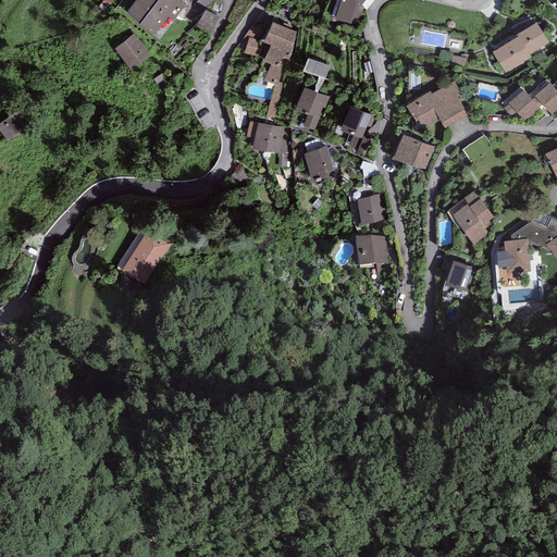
[(173,21),(185,4),(180,0),(136,0),(126,14),(155,35),(168,16),(173,21)]
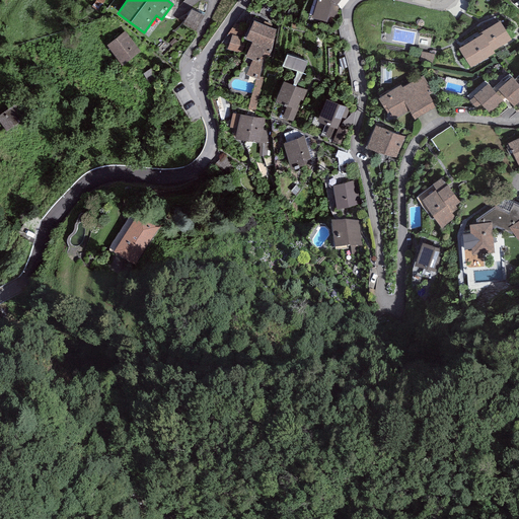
[(316,0),(312,18),(326,22),(328,17),(337,18),(338,9),(344,0),(316,0)]
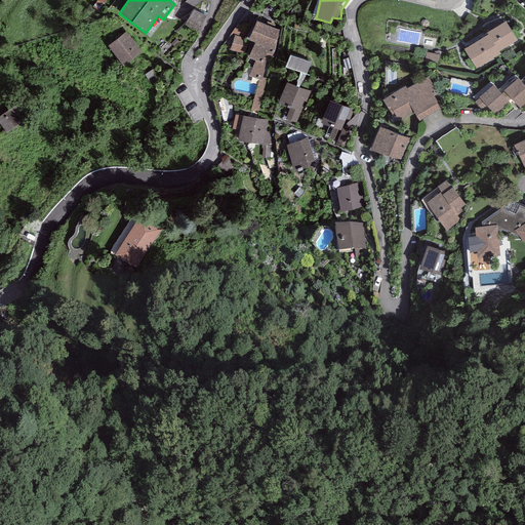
[(197,32),(206,16),(194,9),(185,25),(197,32)]
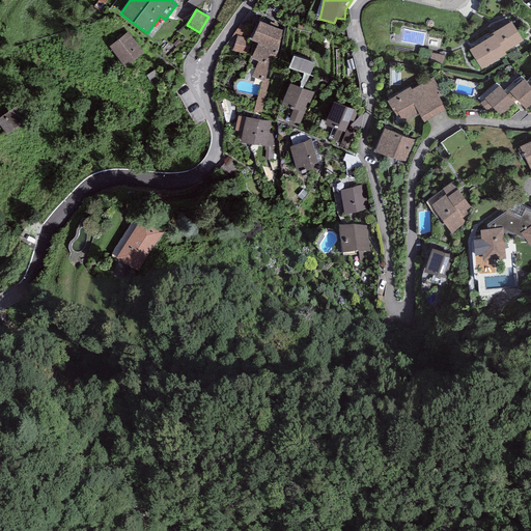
[(259,22),(251,40),(258,43),(251,58),(258,61),(251,76),(262,81),(253,112),(266,115),(276,81),(266,79),(269,61),(268,60),(270,56),(278,58),(285,31),(259,22)]
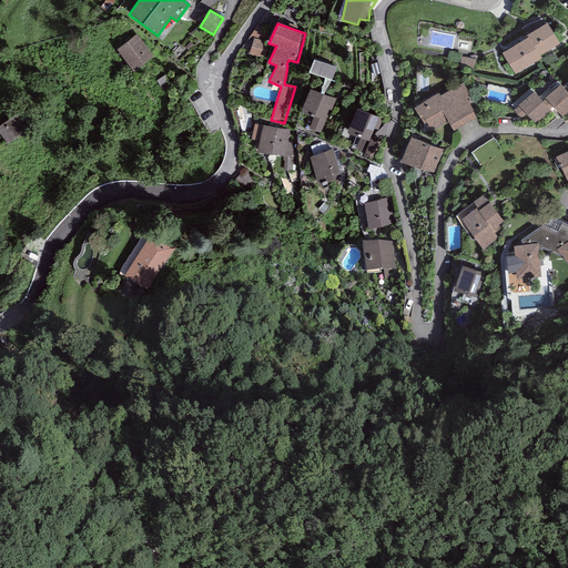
[(547,23),(527,36),(528,38),(540,57),(560,44),(547,23)]
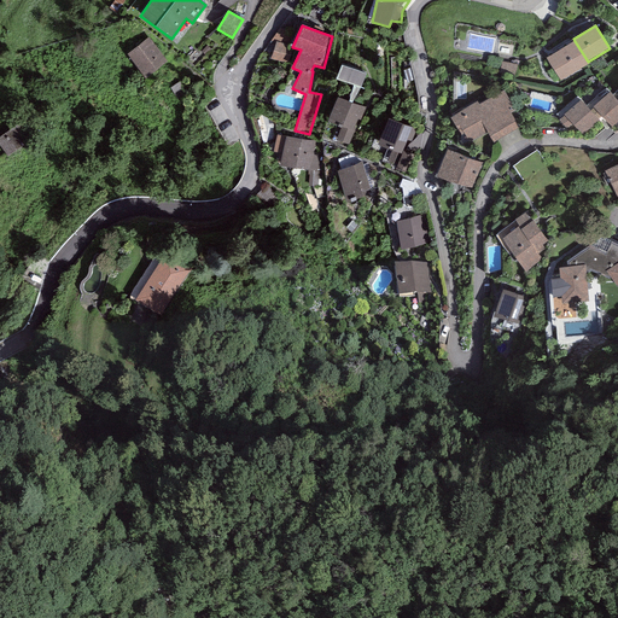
[(167,62),(149,38),(127,54),(145,79),(167,62)]
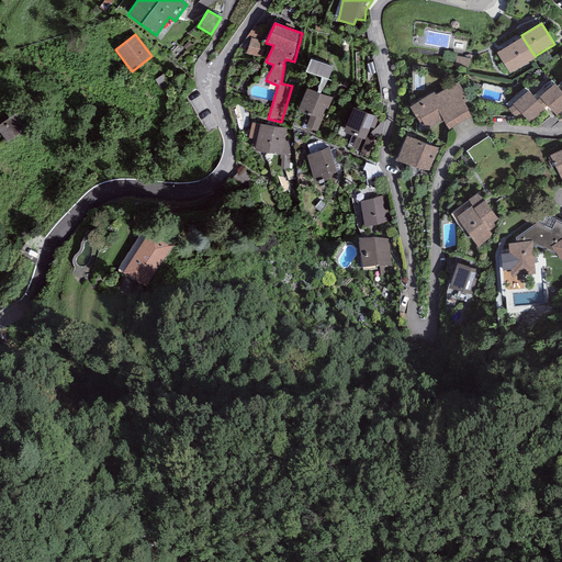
[(536,58),(535,56),(523,37),(497,53),(510,74),(536,58)]
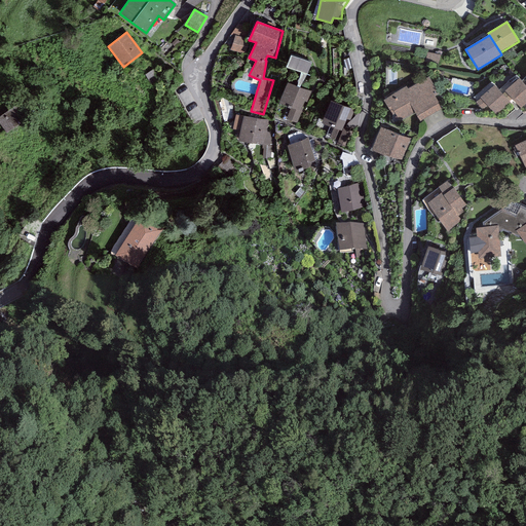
[(311,63),(291,55),(287,67),(301,72),(307,74),(311,63)]
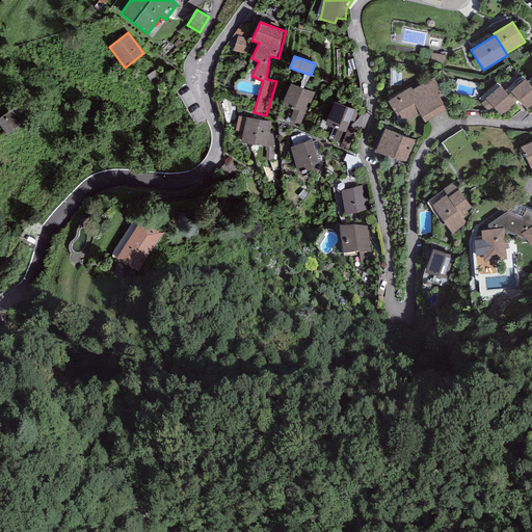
[(311,75),(304,73),(300,87),(312,91),(316,78),(311,75)]
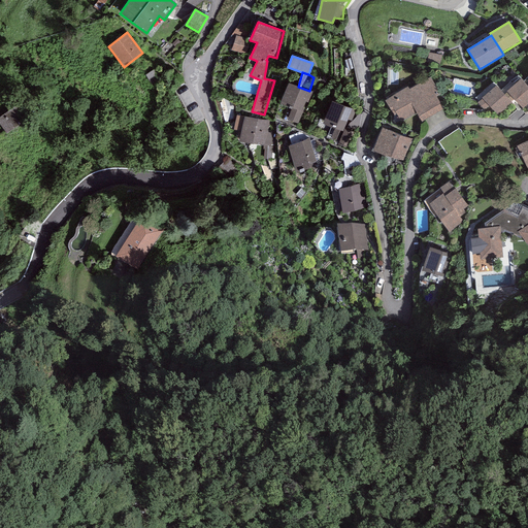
[(407,87),(385,100),(394,116),(397,114),(402,122),(416,113),(422,122),(443,108),(436,97),(440,94),(430,76),(409,89),(407,87)]
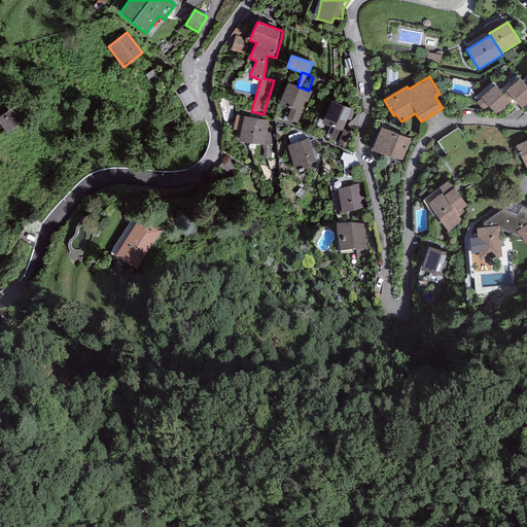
[(520,79),(505,92),(503,94),(510,101),(513,99),(521,109),(526,103),(526,86),(526,85),(520,79)]
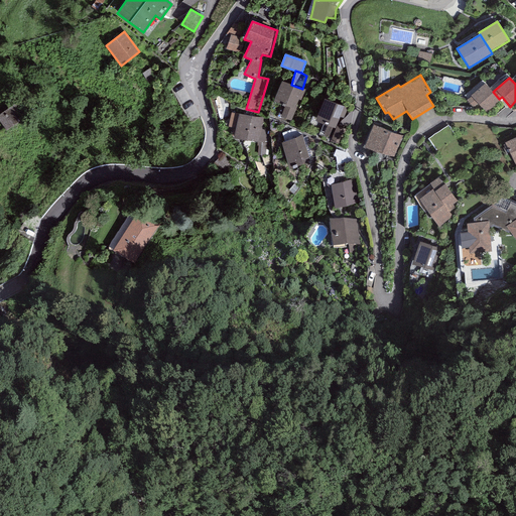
[(291,85),(281,81),(273,102),(284,106),(280,117),(291,121),(299,100),(300,101),(305,90),(302,89),(291,85)]
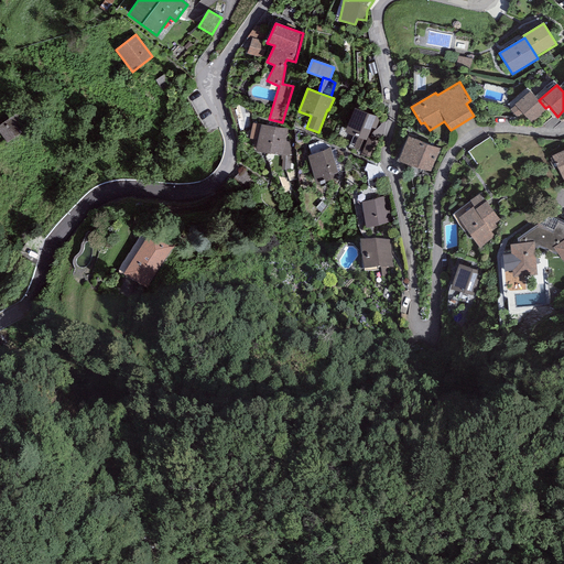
[(514,105),(516,106),(510,110),(518,119),(523,114),(531,123),(546,110),(545,108),(539,100),(531,91),(514,105)]
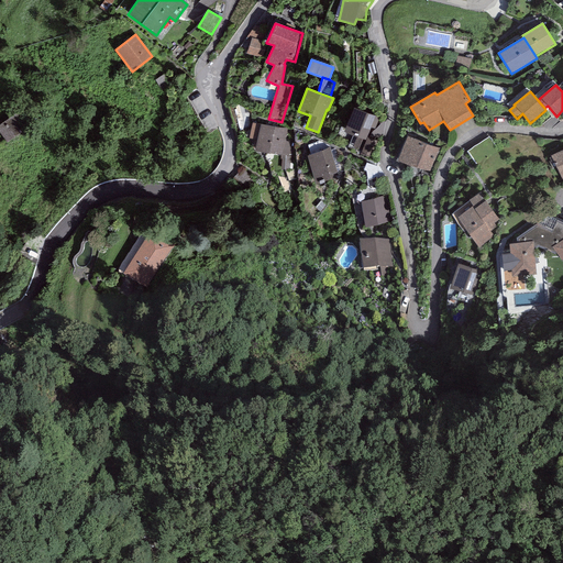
[(378,118),(353,108),(344,132),(353,135),(366,141),(367,138),(371,128),(374,129),(378,118)]
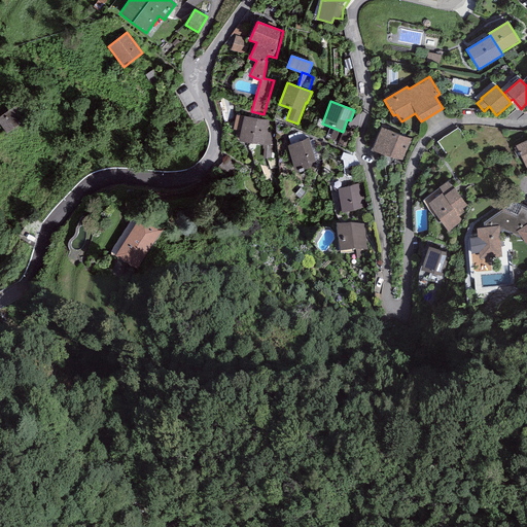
[(16,104),(0,116),(0,124),(7,134),(27,118),(16,104)]
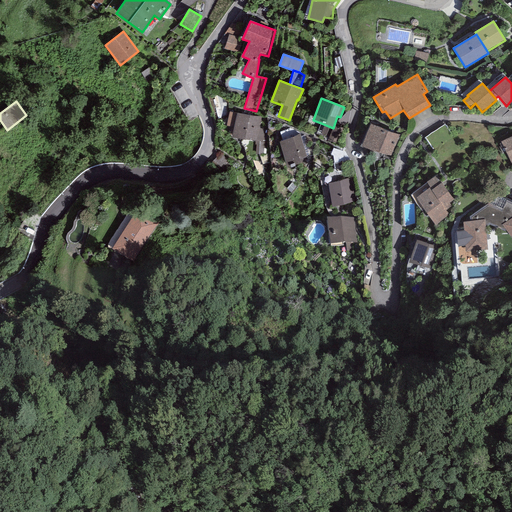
[(234,127),(236,113),(229,112),(227,126),(234,127)]
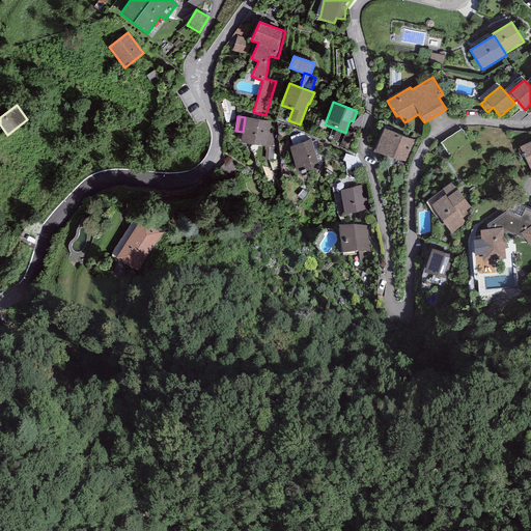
[(271,121),(245,117),(243,132),(241,142),(264,146),(274,147),(275,147),(278,134),(269,133),(271,121)]
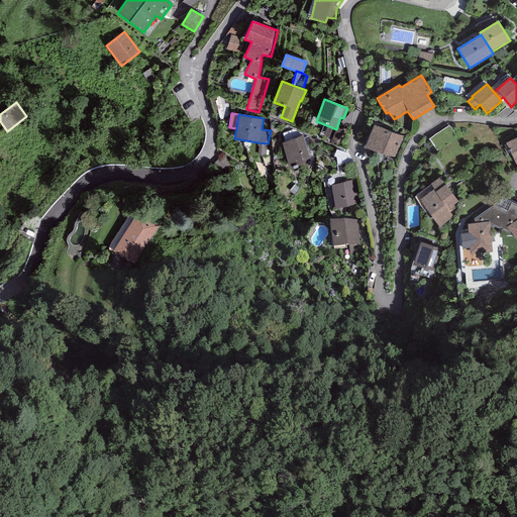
[(346,130),(337,126),(336,129),(324,124),(320,134),(332,139),(331,141),(340,145),(346,130)]
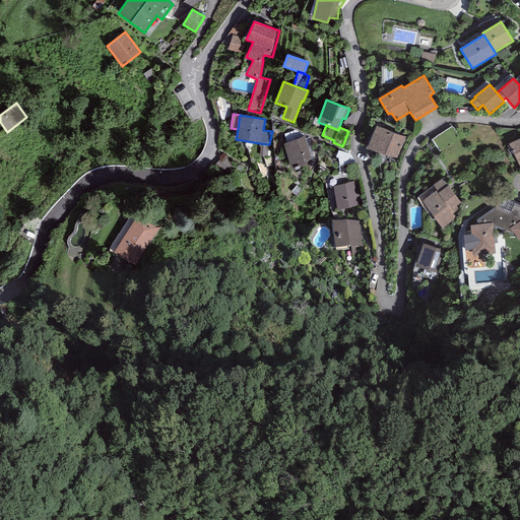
[(407,137),(377,126),(366,148),(397,158),(407,137)]
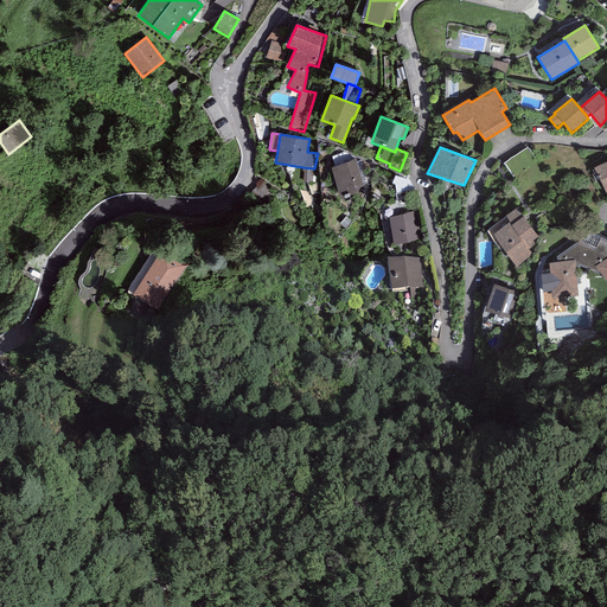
[(526,148),(504,164),(516,181),(538,166),(526,148)]
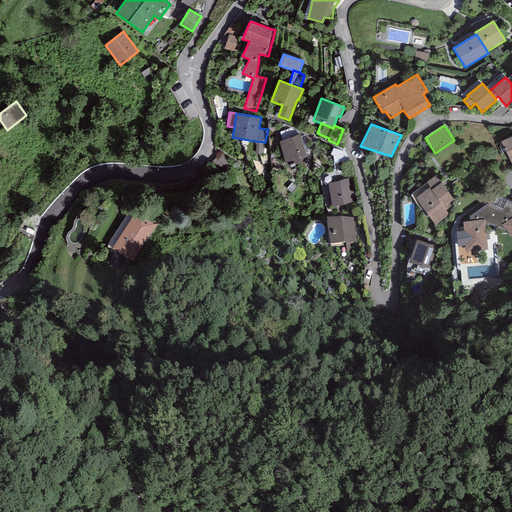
[(300,135),(279,141),(287,167),(308,161),(300,135)]
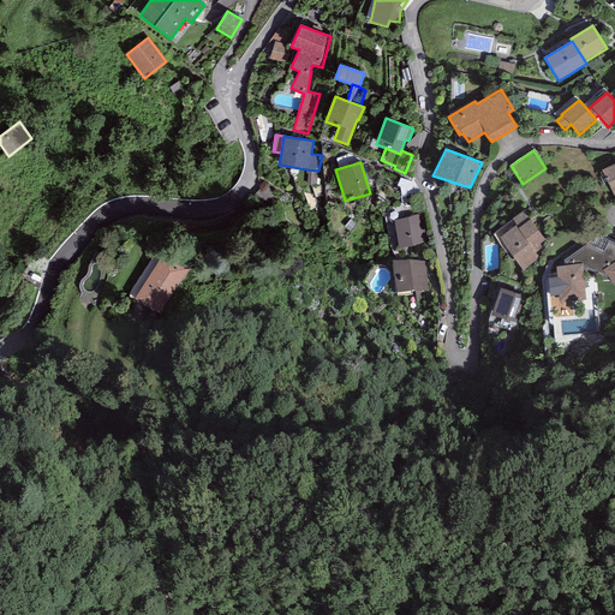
[(614,163),(602,171),(614,198),(614,163)]
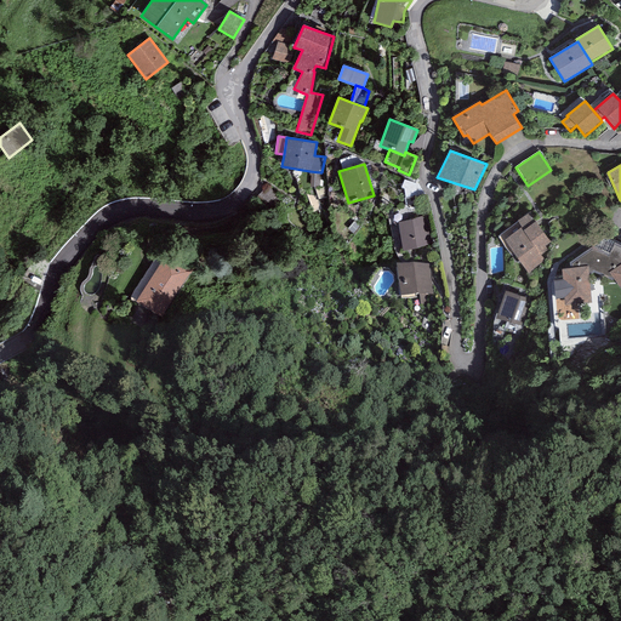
[(319,188),(320,172),(309,171),(309,176),(312,176),(309,187),(319,188)]
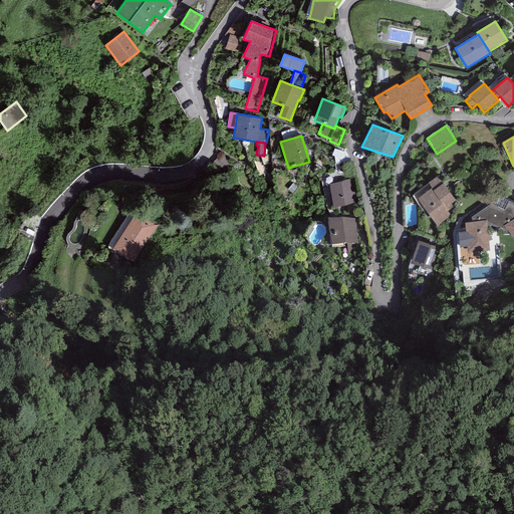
[(256,182),(248,174),(240,183),(249,190),(256,182)]
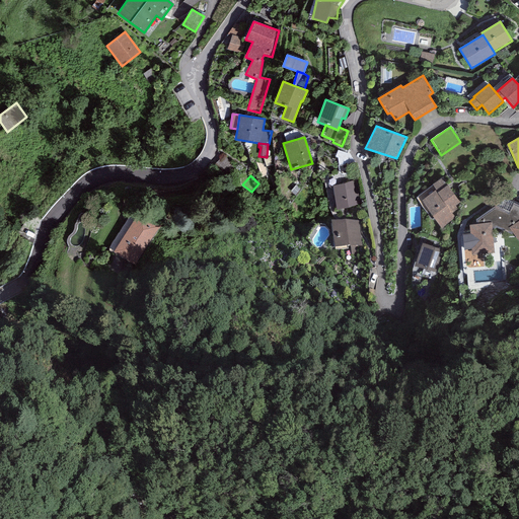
[(460,202),(442,177),(432,184),(436,191),(422,201),(442,228),(455,218),(452,213),(458,209),(455,206),(460,202)]
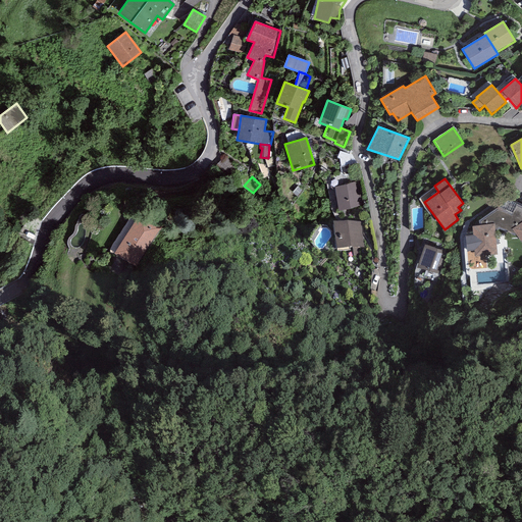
[(358,181),(334,187),(340,212),(363,207),(358,181)]
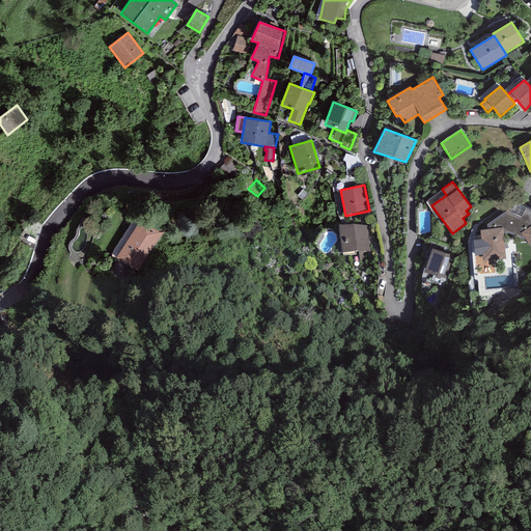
[(487,224),(487,230),(480,230),(481,240),(474,241),(475,255),(483,254),(484,261),(504,259),(504,235),(508,233),(524,240),(525,239),(530,247),(530,208),(519,203),(487,224)]
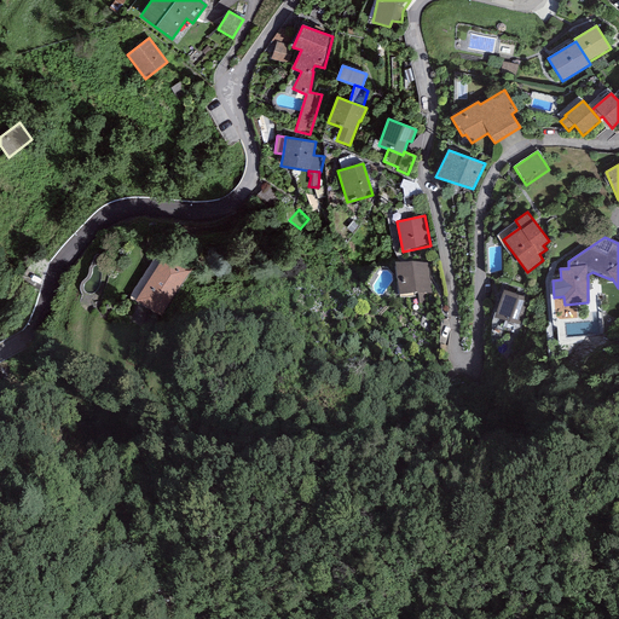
[(189,271),(163,255),(136,301),(161,317),(189,271)]
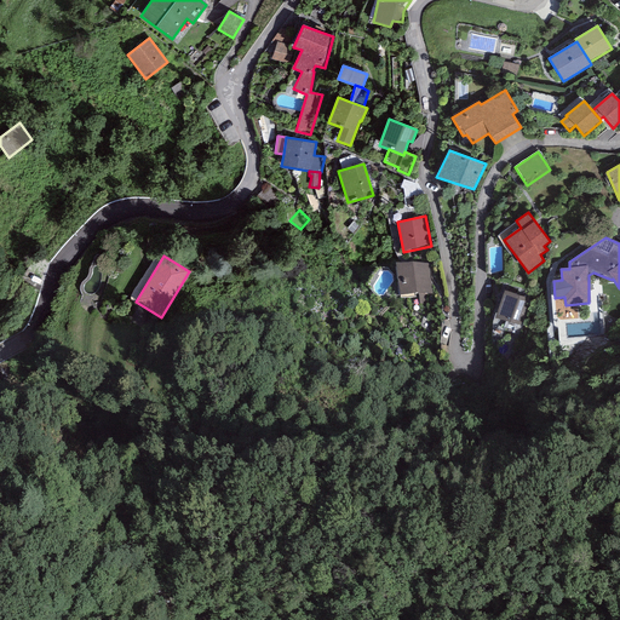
[(429,263),(396,263),(400,296),(419,292),(420,304),(432,302),(429,263)]
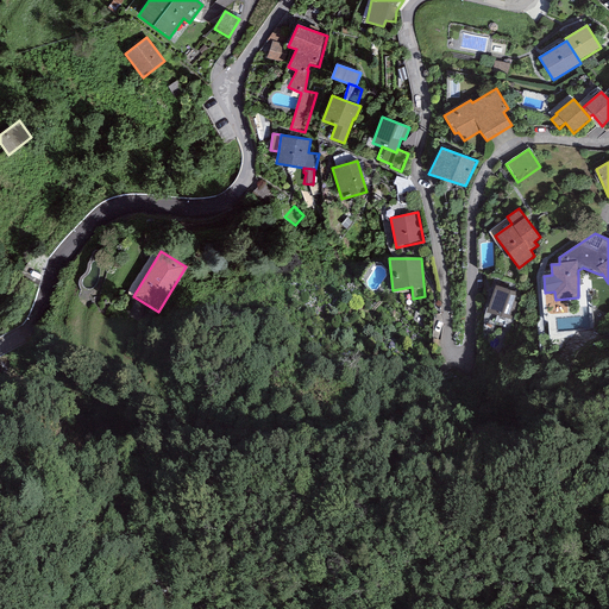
[(519,294),(496,286),(487,312),(509,320),(519,294)]
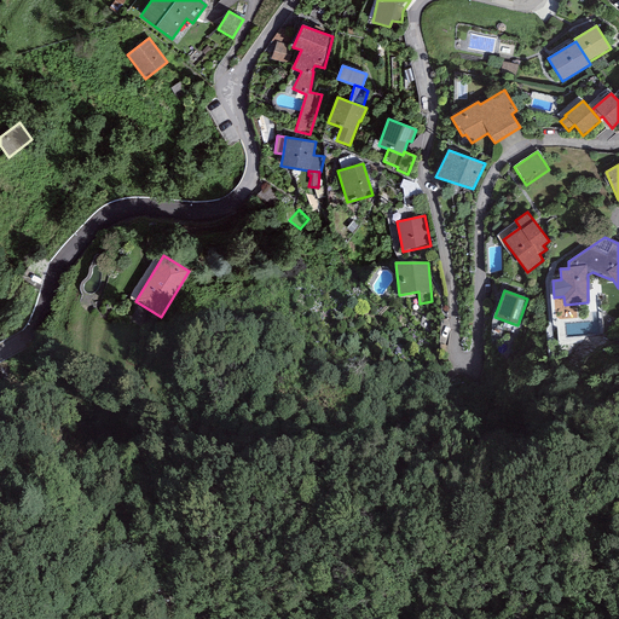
[(602,334),(601,318),(570,319),(571,335),(602,334)]
